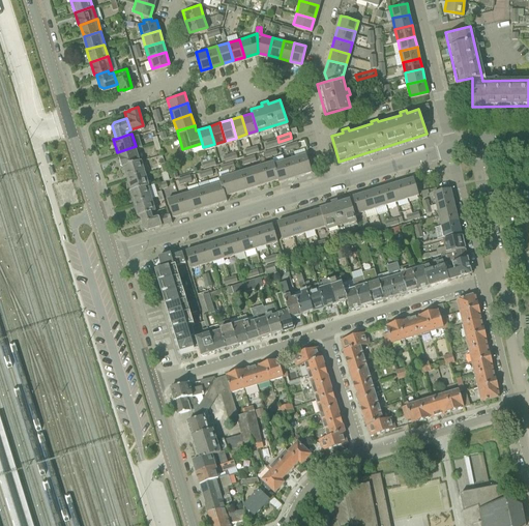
[(266,146),(278,142),(277,137),(265,141),(266,146)]
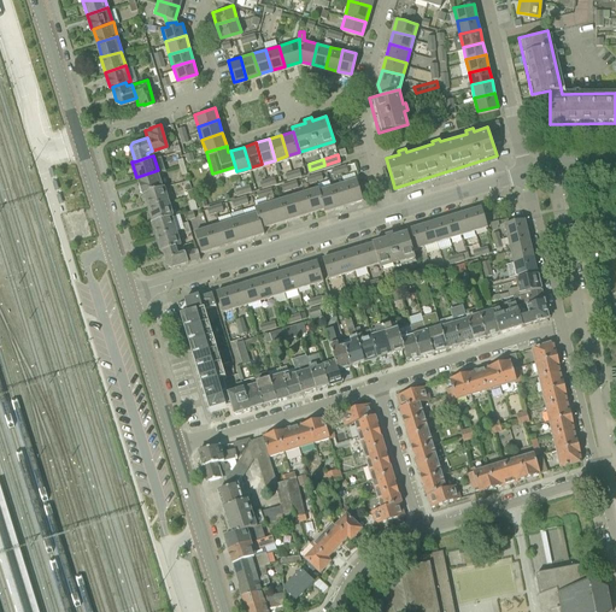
[(141,190),(163,183),(158,170),(136,177),(141,190)]
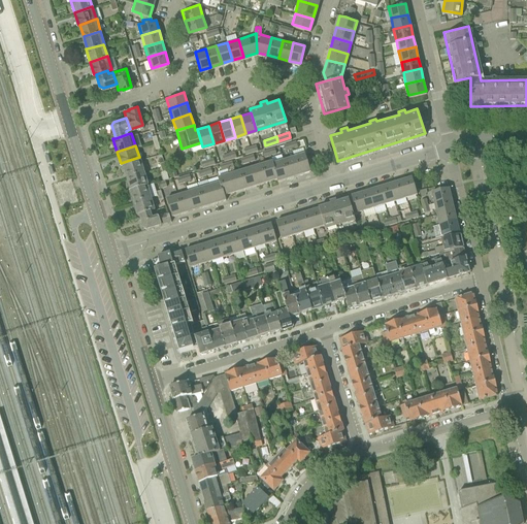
[(298,172),(309,168),(304,151),(293,155),(298,172)]
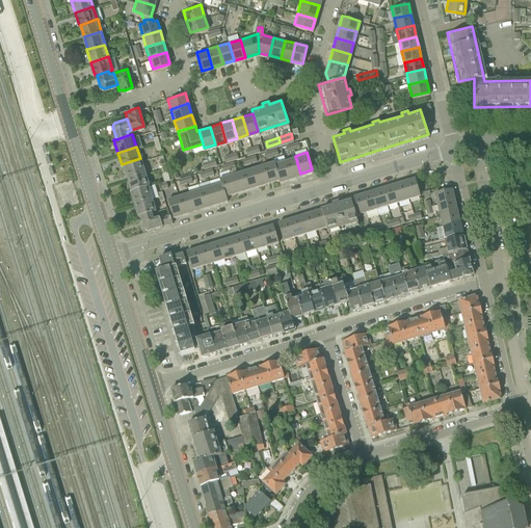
[(290,177),(300,174),(295,156),(285,159),(290,177)]
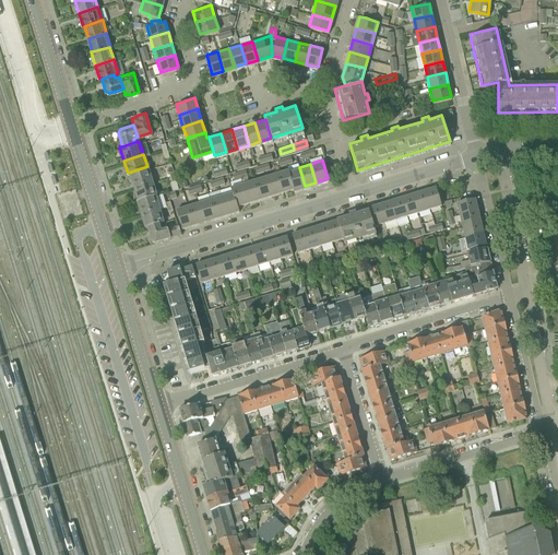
[(134,188),(153,181),(149,166),(147,166),(128,173),(128,174),(129,173),(134,188)]
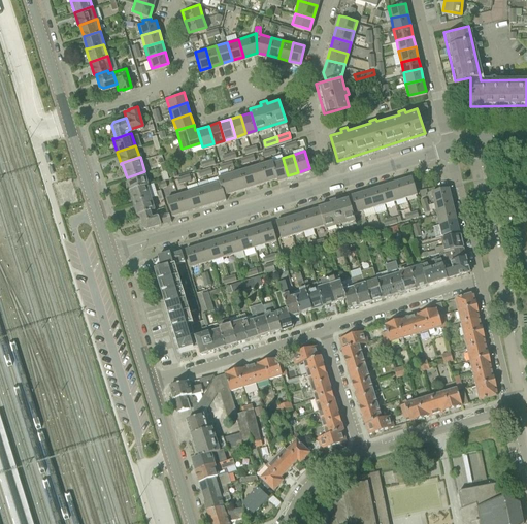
[(266,179),(276,176),(272,161),(272,158),(260,161),(266,179)]
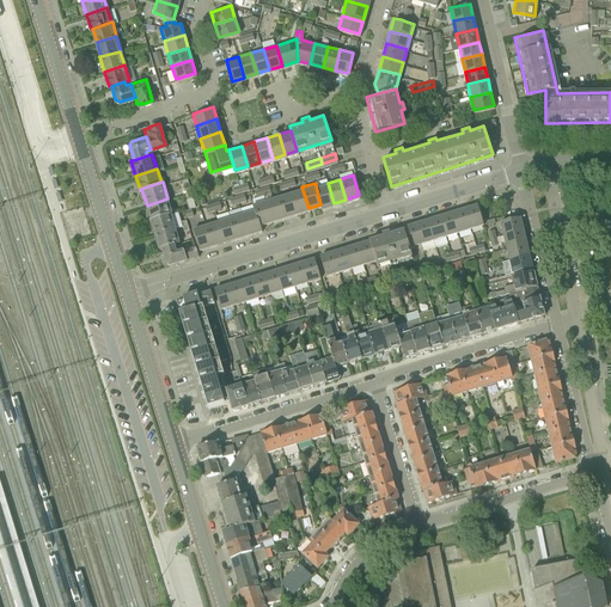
[(321,207),(334,203),(328,183),(316,186),(321,204),(321,207)]
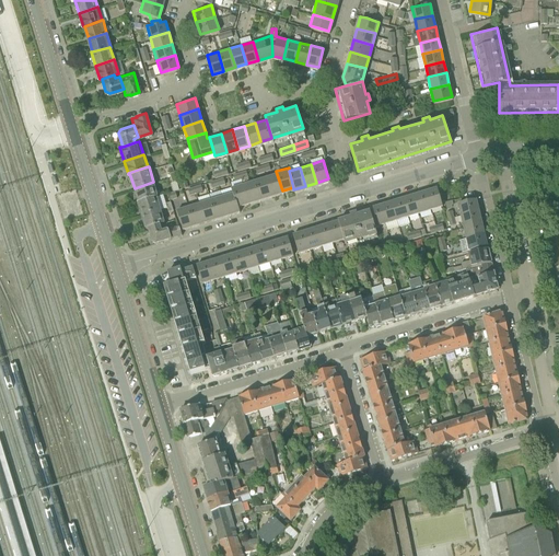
[(270,194),(282,190),(276,171),(265,174),(270,194)]
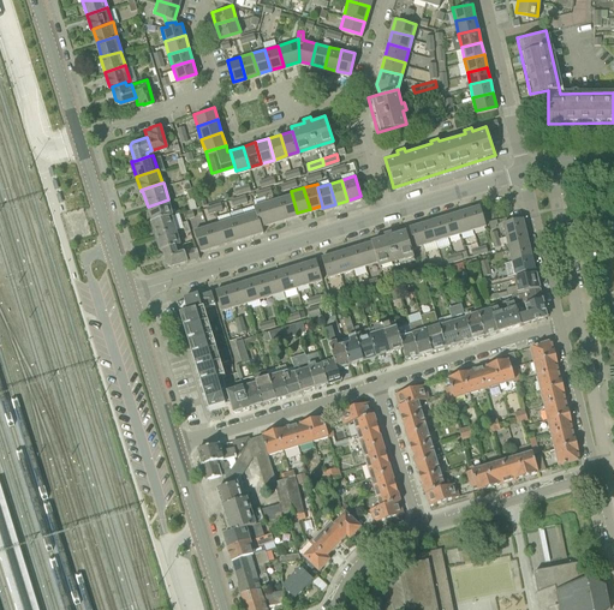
[(285,216),(297,213),(291,191),(278,196),(285,216)]
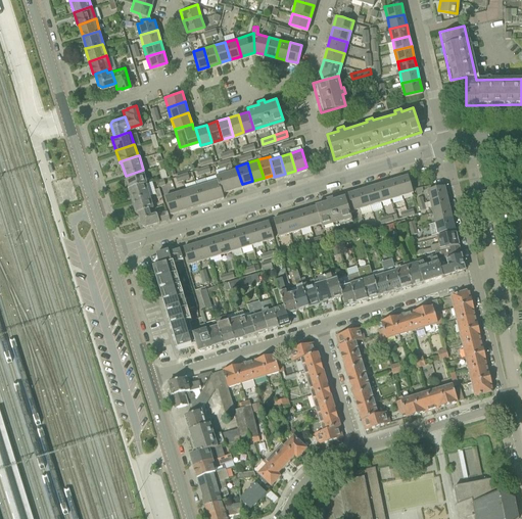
[(232,187),(242,184),(236,167),(226,170),(232,187)]
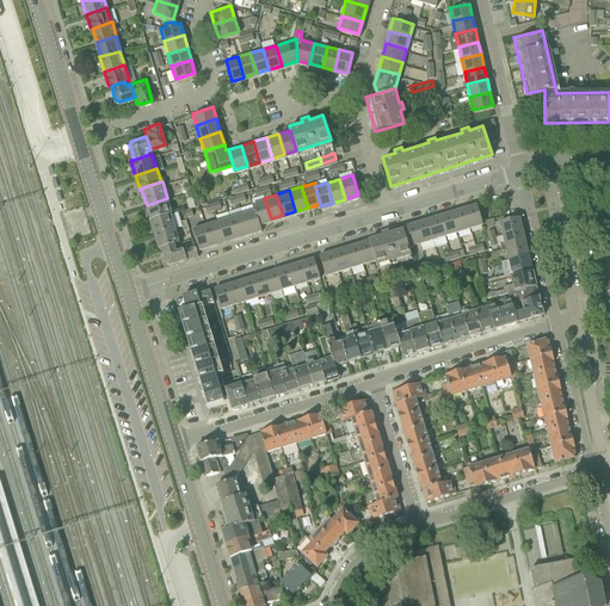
[(149,220),(171,212),(171,211),(172,211),(167,198),(147,205),(151,217),(149,217),(149,220)]
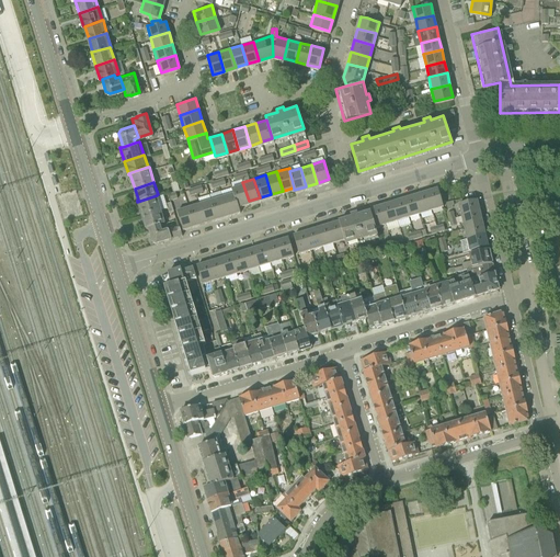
[(238,204),(249,201),(242,182),(231,185),(232,191),(238,204)]
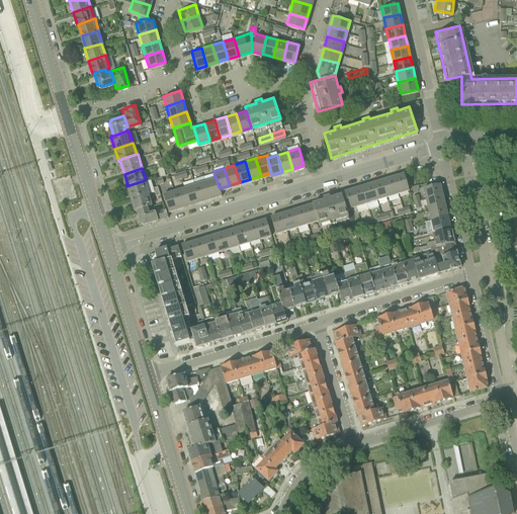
[(398,191),(409,188),(404,171),(393,175),(398,191)]
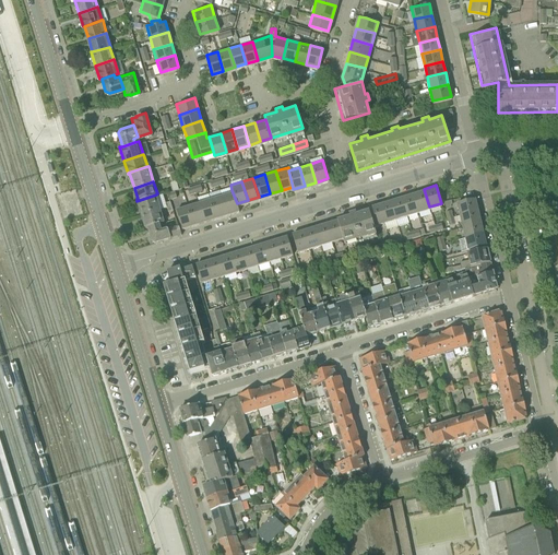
[(418,210),(429,207),(424,189),(413,192),(418,210)]
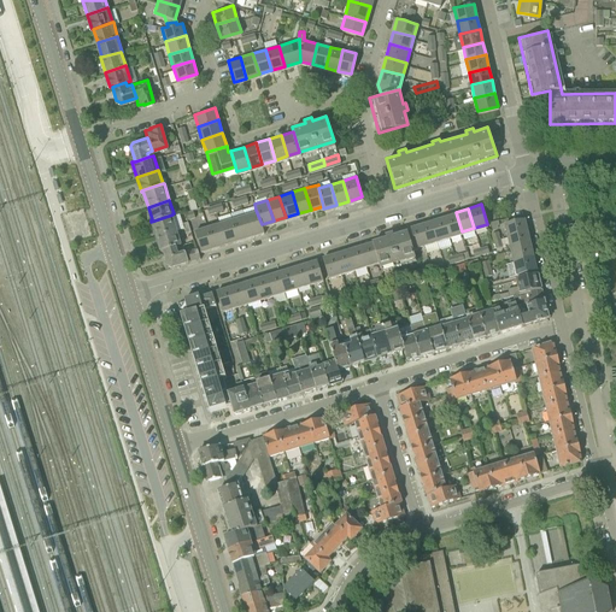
[(263,230),(262,224),(256,210),(244,213),(251,234),(263,230)]
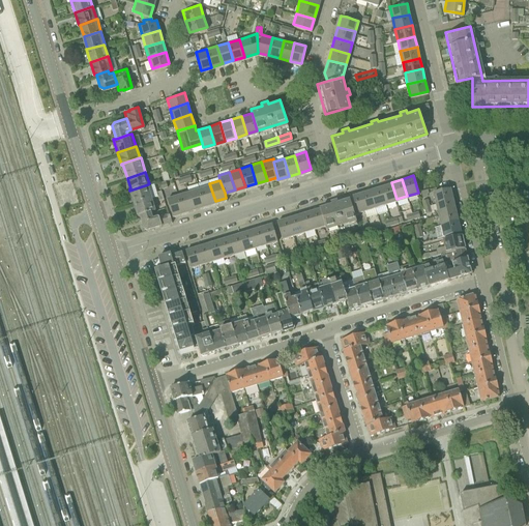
[(385,203),(397,199),(391,182),(380,185),(385,203)]
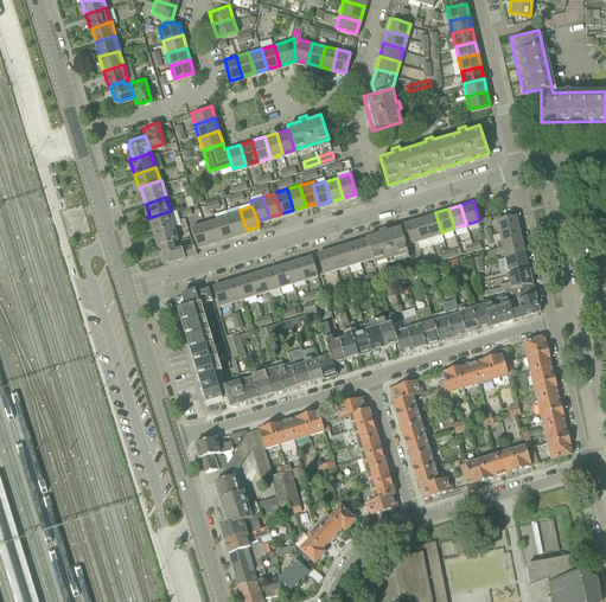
[(234,235),(247,230),(240,210),(228,213),(234,235)]
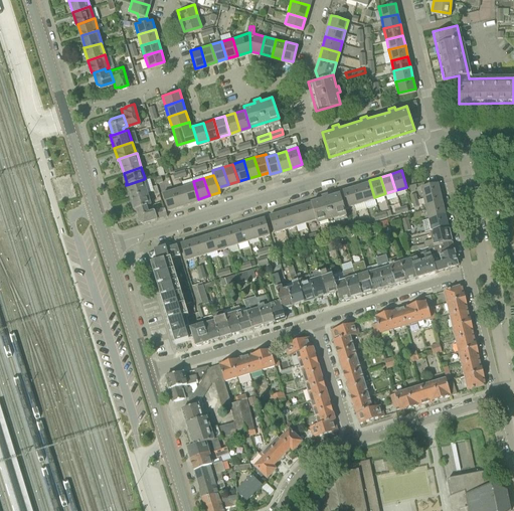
[(130,196),(147,190),(144,179),(126,185),(130,196)]
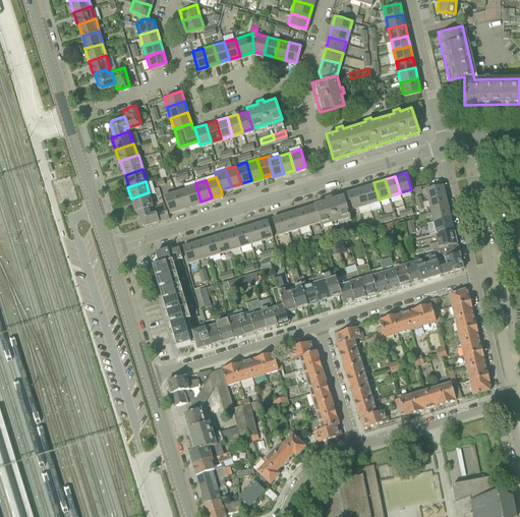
[(368,203),(379,199),(373,182),(363,185),(368,203)]
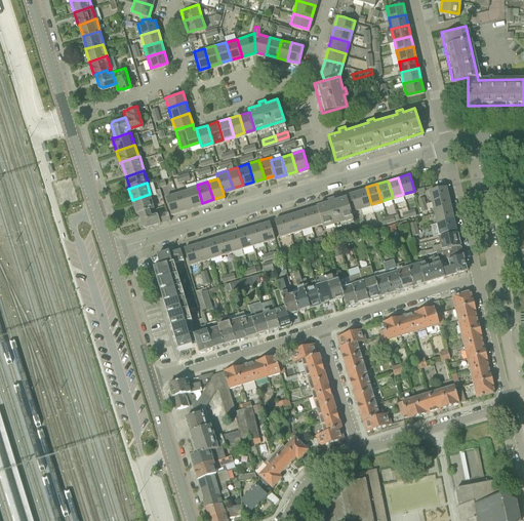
[(431,200),(448,196),(445,184),(428,188),(431,200)]
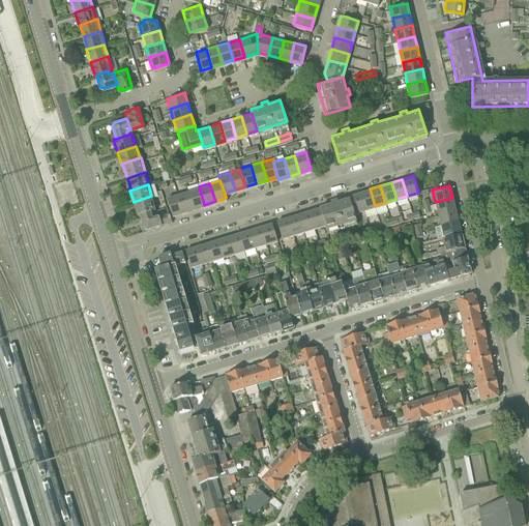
[(194,208),(204,205),(199,186),(188,190),(194,208)]
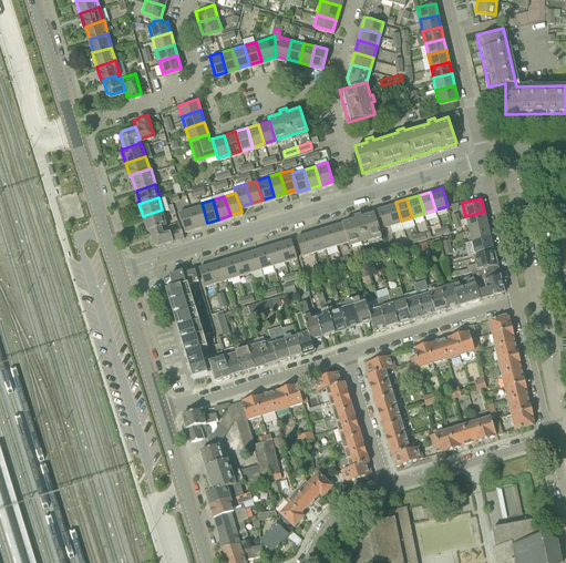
[(390,224),(401,221),(395,202),(384,205),(390,224)]
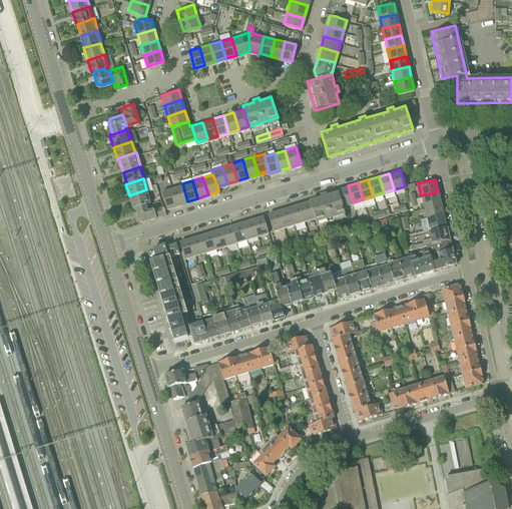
[(177,204),(187,201),(182,183),(171,186),(177,204)]
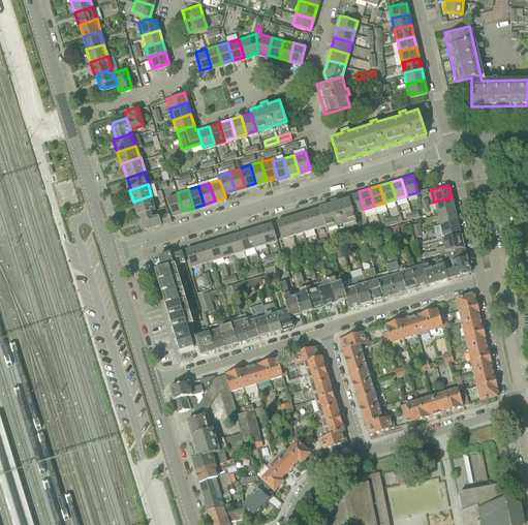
[(353,212),(364,209),(359,191),(346,195),(347,197),(353,212)]
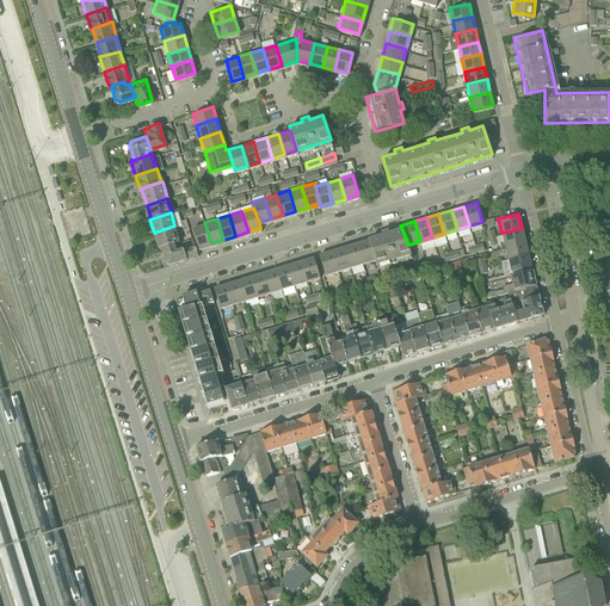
[(198,247),(211,243),(204,222),(192,226),(198,247)]
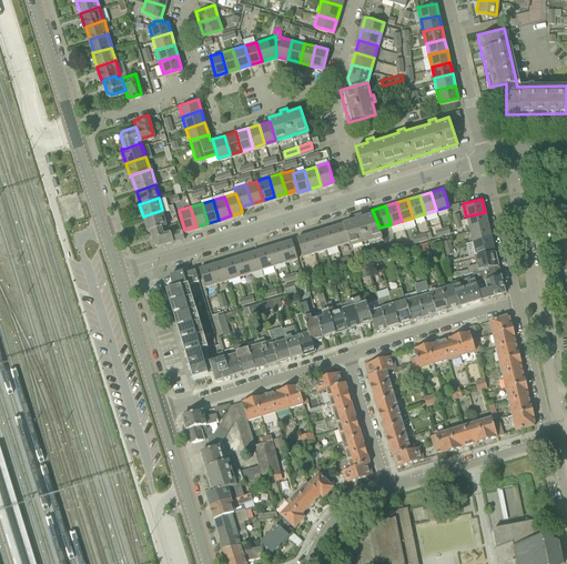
[(147,228),(166,222),(162,210),(143,217),(147,228)]
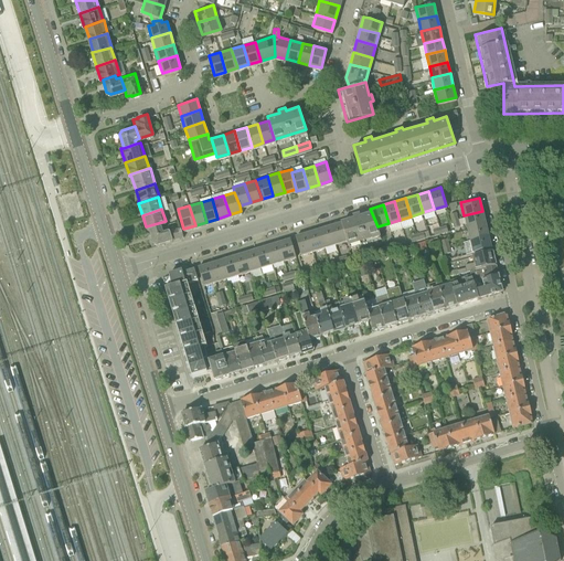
[(340,220),(346,239),(348,244),(349,246),(380,236),(379,234),(380,234),(378,226),(371,211),(360,214),(359,211),(352,213),(353,217),(340,220)]
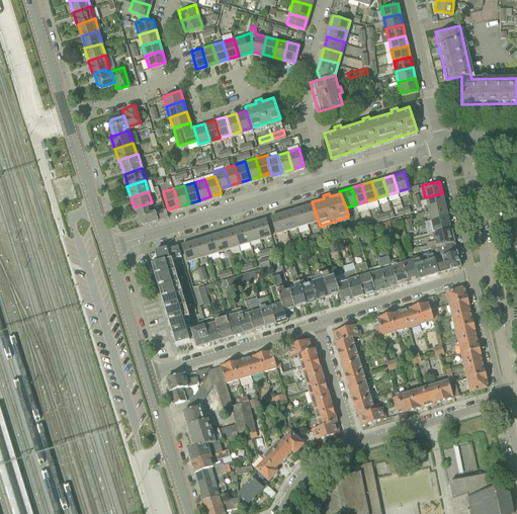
[(427,207),(444,203),(442,193),(425,197),(427,207)]
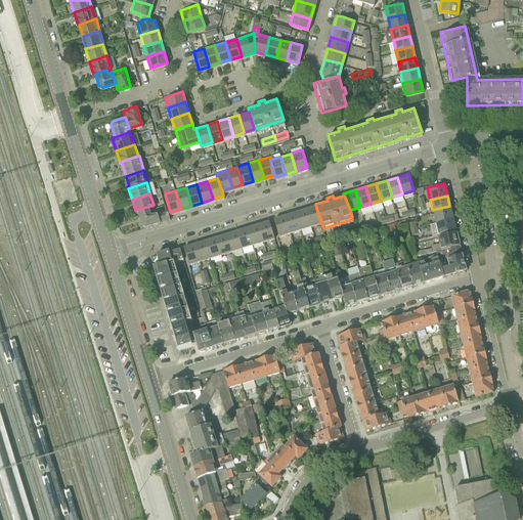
[(311,224),(320,221),(315,204),(306,207),(311,224)]
